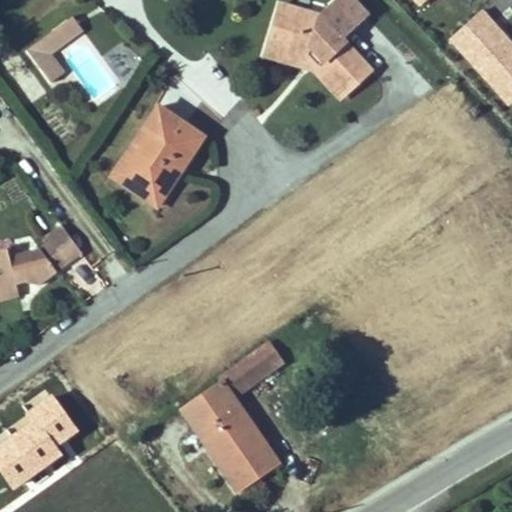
[(339,39),(365,15),(350,0),(337,0),(319,17),(280,5),(268,43),(307,55),(318,66),(314,69),(340,98),(369,71),(339,39)]
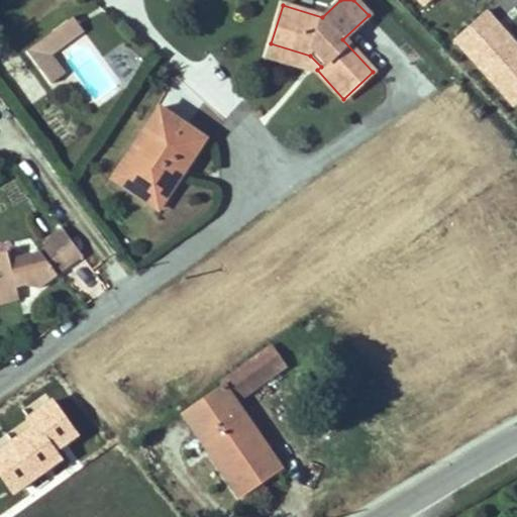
[(412,0),(420,8),(428,0),(412,0)]
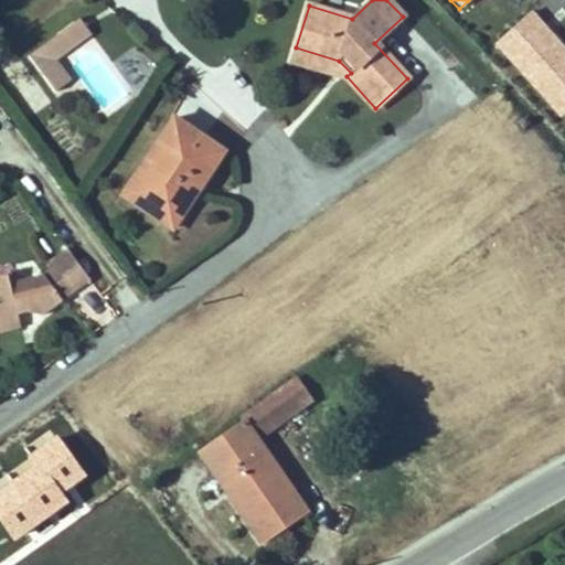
[(564,45),(530,8),(491,43),(561,117),(564,113),(564,45)]
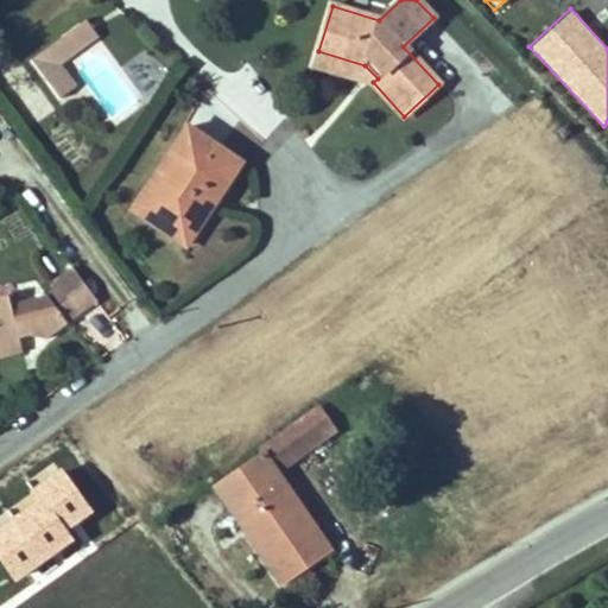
[(56,63),(96,35),(86,20),(45,49),(56,63)]
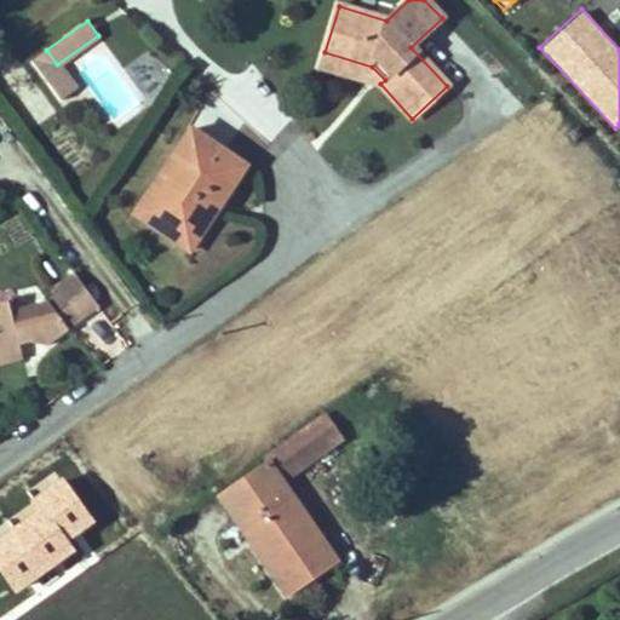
[(61,101),(75,90),(57,64),(46,50),(32,61),(61,101)]
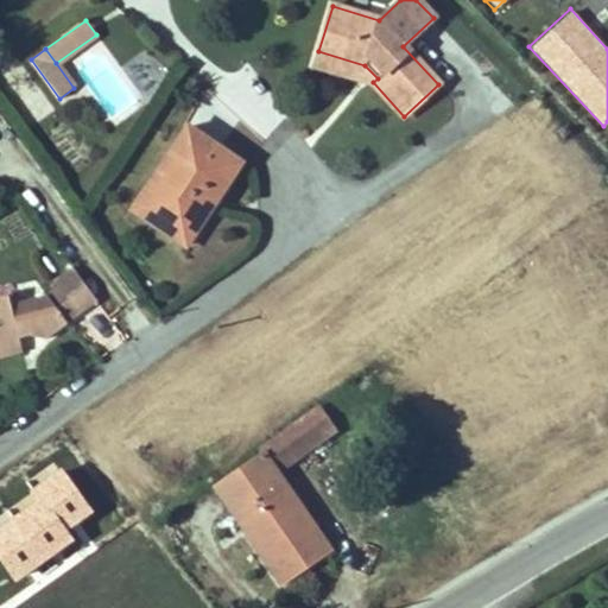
[(378,78),(365,65),(318,51),(315,64),(373,82),(378,78)]
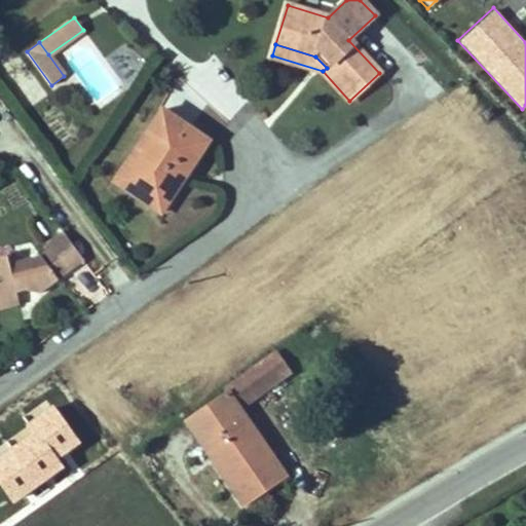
[(187,172),(208,141),(162,109),(115,181),(150,204),(173,171),(170,168),(174,162),(187,172)]
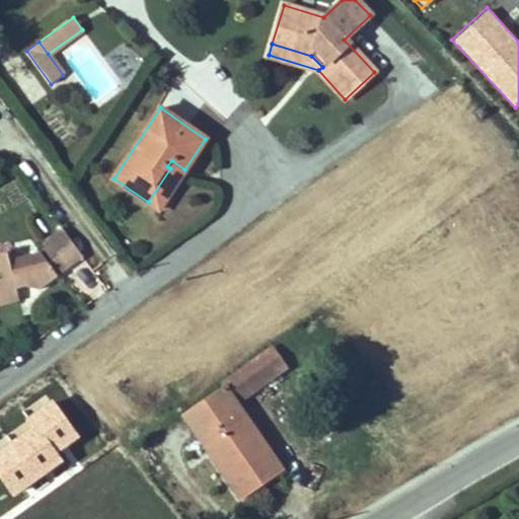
[(158,209),(184,169),(171,160),(167,166),(170,168),(148,202),(158,209)]
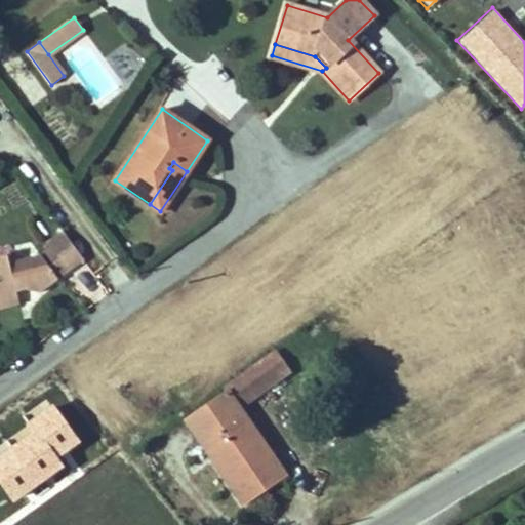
[(84,259),(63,231),(47,242),(51,248),(69,272),(84,259)]
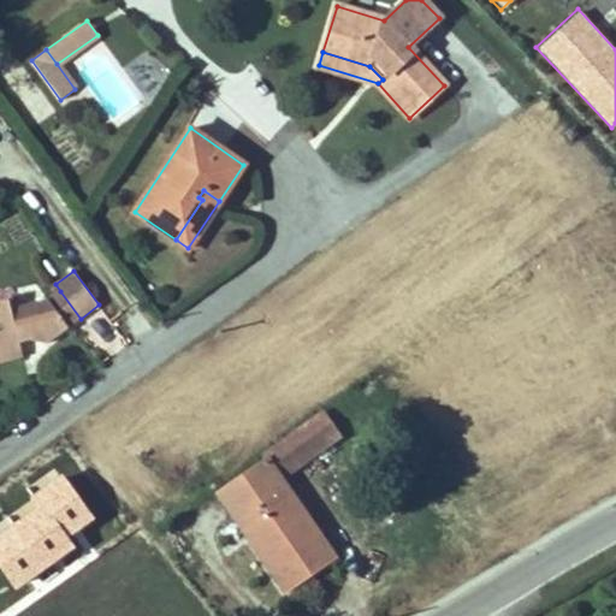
[(81,319),(60,291),(48,300),(69,327),(81,319)]
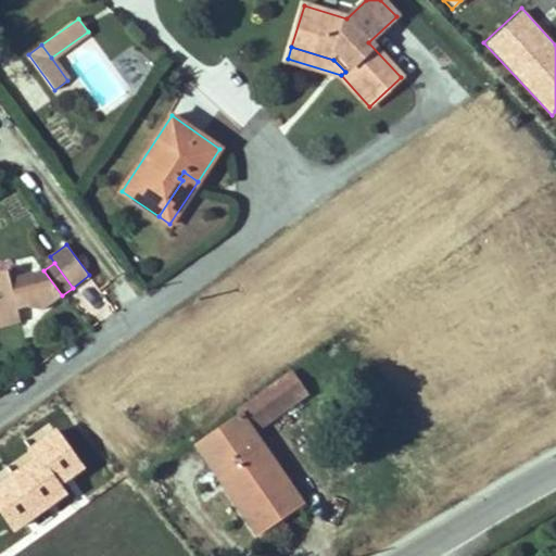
[(62,295),(43,270),(16,277),(13,266),(0,269),(0,314),(17,310),(16,304),(26,302),(28,306),(42,310),(62,295)]
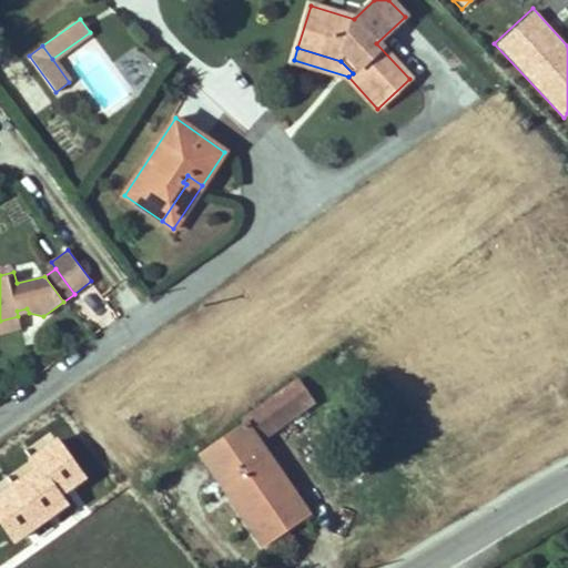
[(0,333),(20,327),(18,316),(0,321),(0,333)]
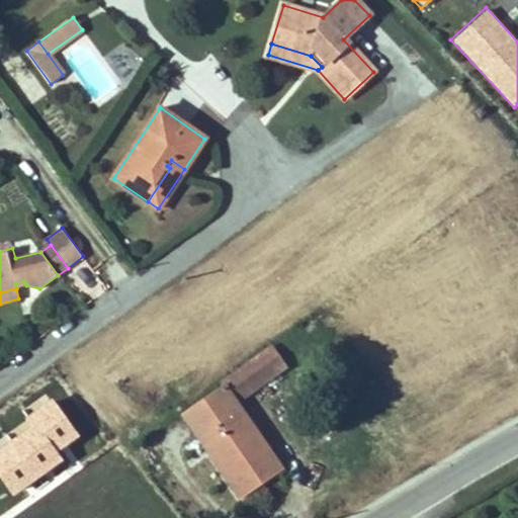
[(281,468),(236,403),(285,367),(270,347),(222,382),(224,386),(184,414),(241,496),(281,468)]
